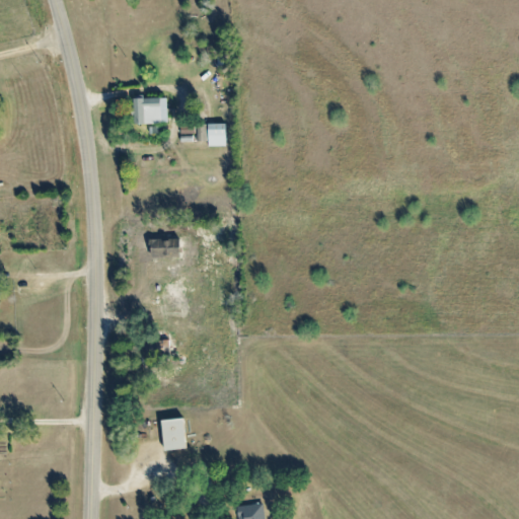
[(165,98),(167,123),(138,125),(137,99),(165,98)]
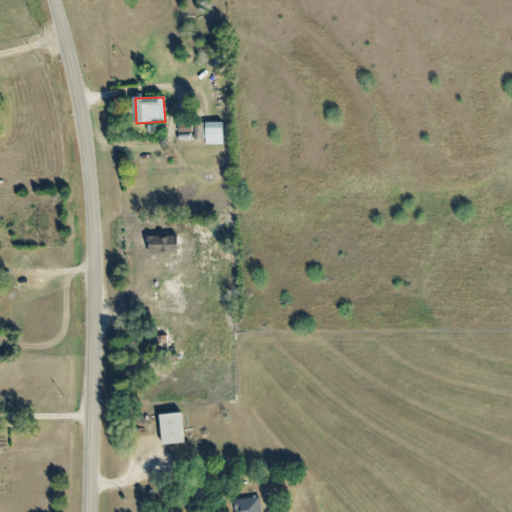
[(204,139),(177,139),(177,123),(204,122),(204,139)]
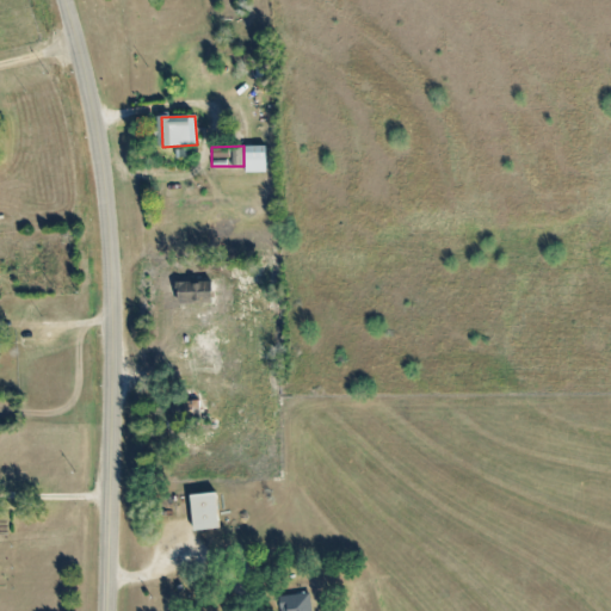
[(265,173),(244,173),(244,166),(244,146),(265,146),(265,173)]
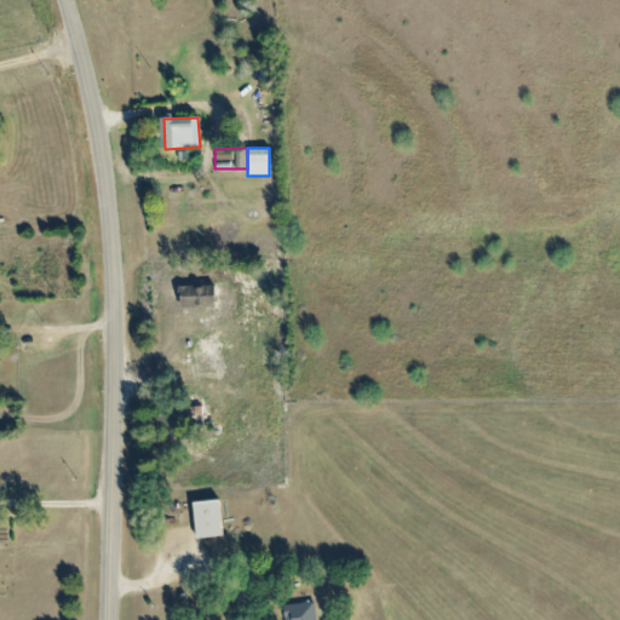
[(36,350),(22,351),(22,336),(35,336),(36,350)]
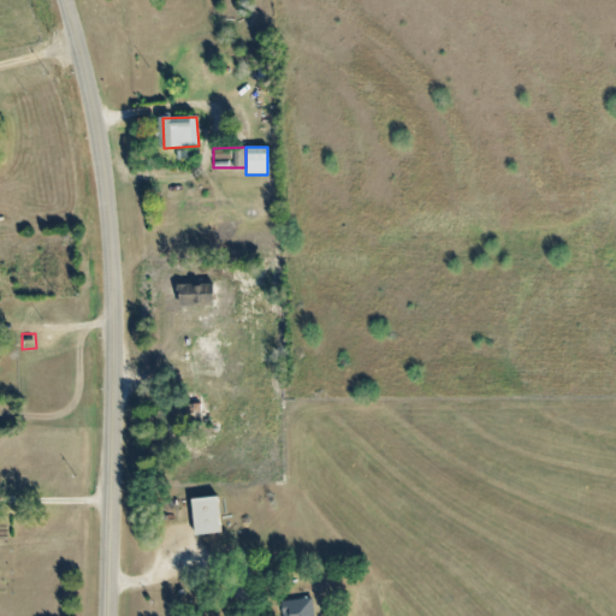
[(201,403),(202,426),(185,427),(184,418),(172,418),(172,406),(188,404),(201,403)]
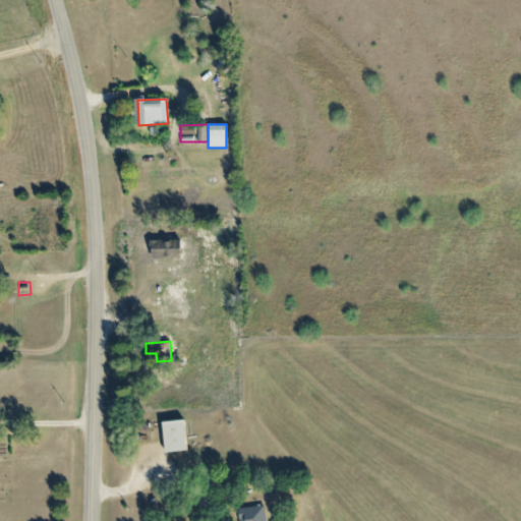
[(186,450),(165,452),(163,423),(183,421),(186,450)]
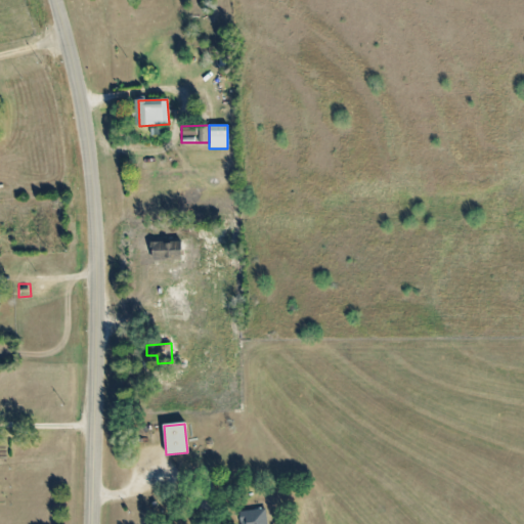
[(265,523),(264,509),(238,512),(238,523),(265,523)]
